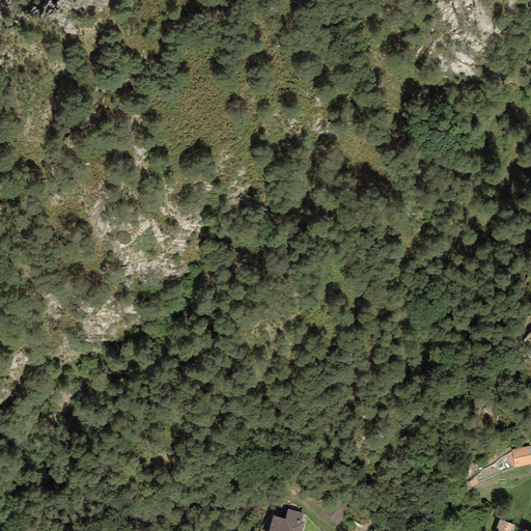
[(525,448),(506,453),(510,468),(529,464),(525,448)]
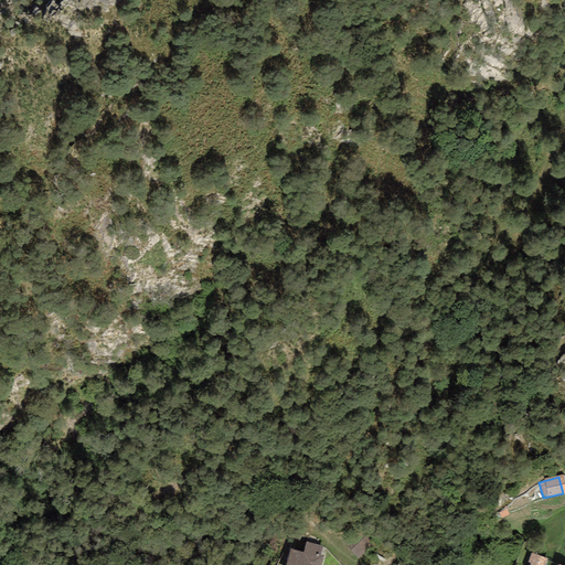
[(500,510),(491,513),(496,521),(504,516),(500,510)]
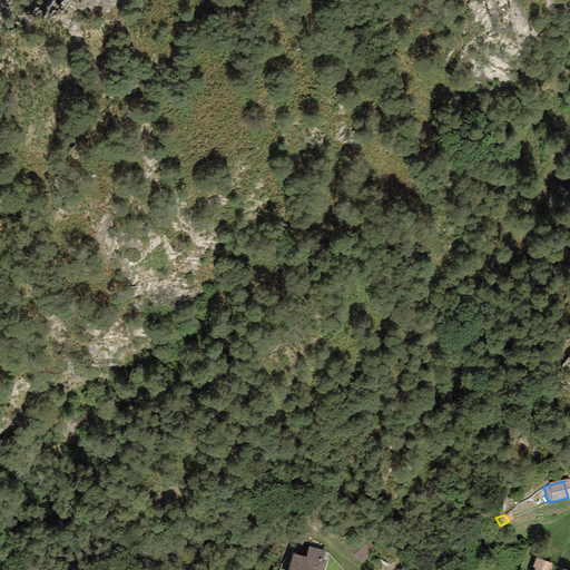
[(352,536),(342,547),(354,558),(364,547),(352,536)]
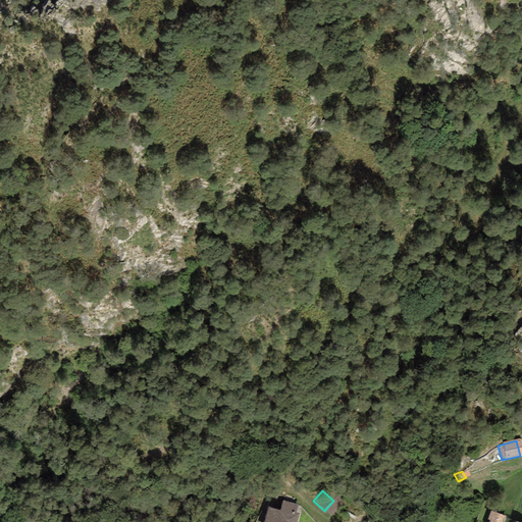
[(277,521),(282,506),(260,500),(257,511),(248,509),(244,521),(277,521)]
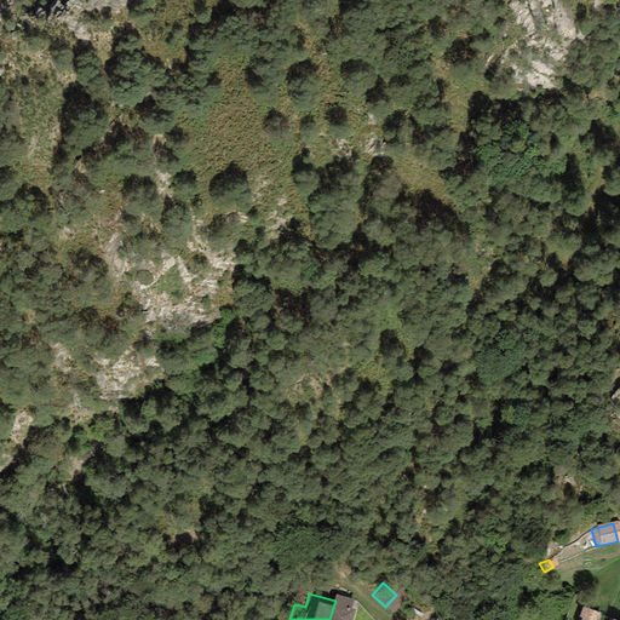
[(585,616),(584,619),(598,619),(602,613),(585,607),(581,615),(585,616)]
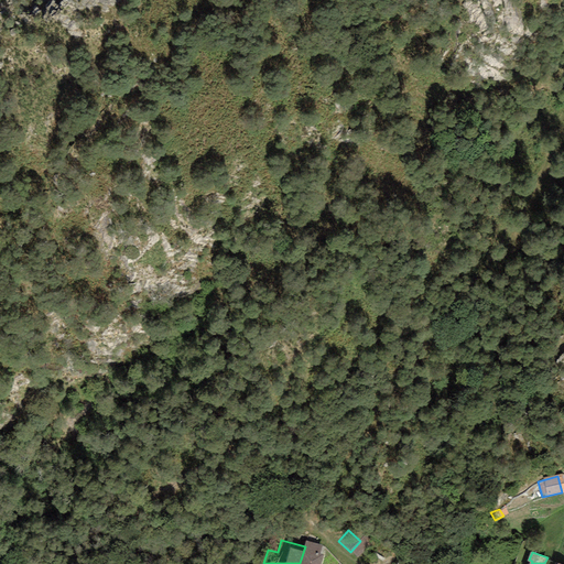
All buildings are outlined.
